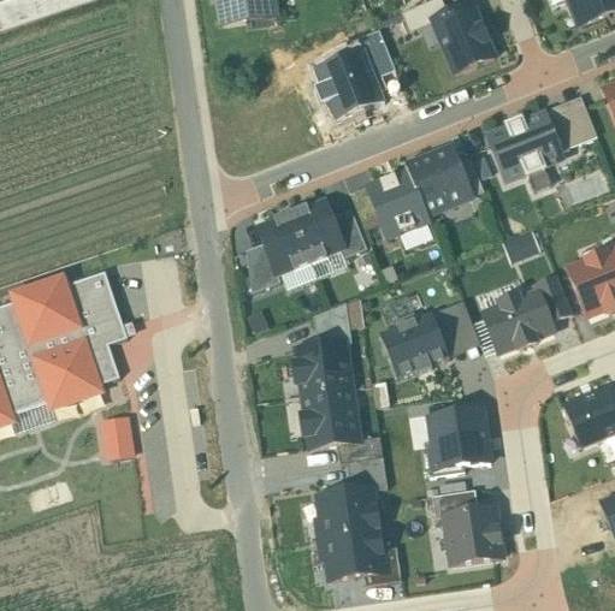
[(0,0),(0,30),(89,0),(0,0)]
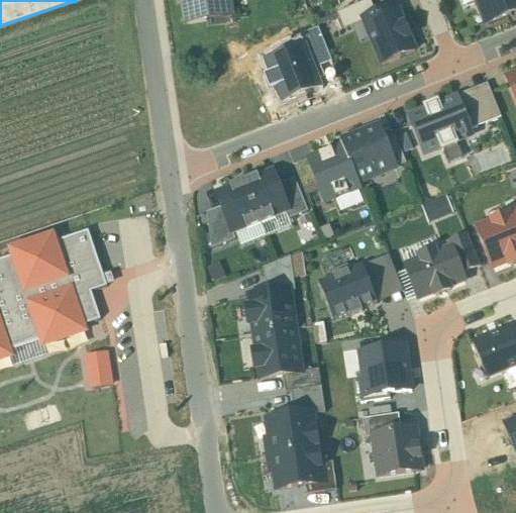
[(186,0),(184,0),(187,19),(206,17),(206,12),(231,8),(230,0),(186,0)]
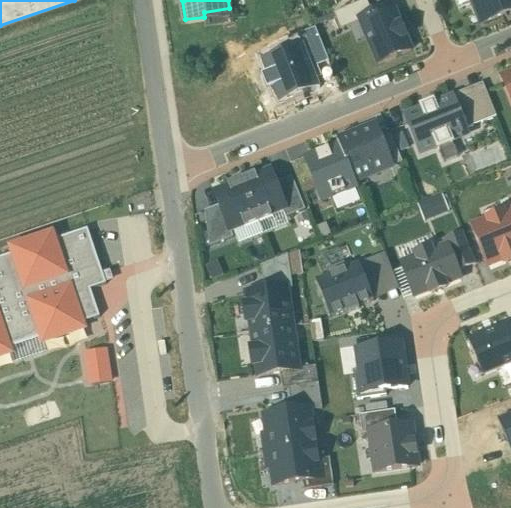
[(475,0),(483,19),(510,7),(510,0),(475,0)]
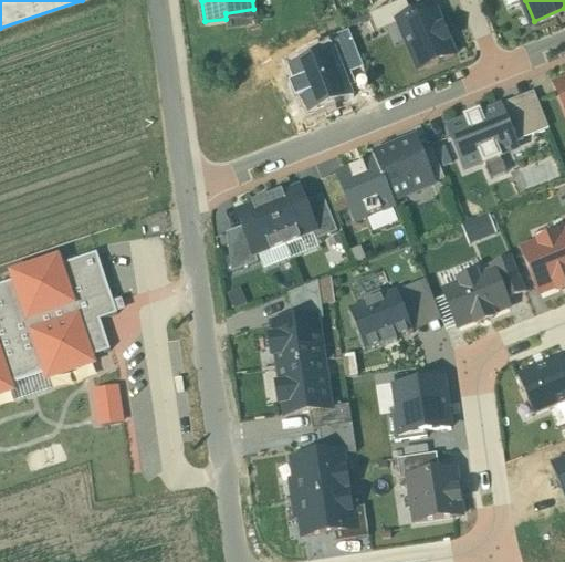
[(435,10),(400,23),(417,66),(451,53),(435,10)]
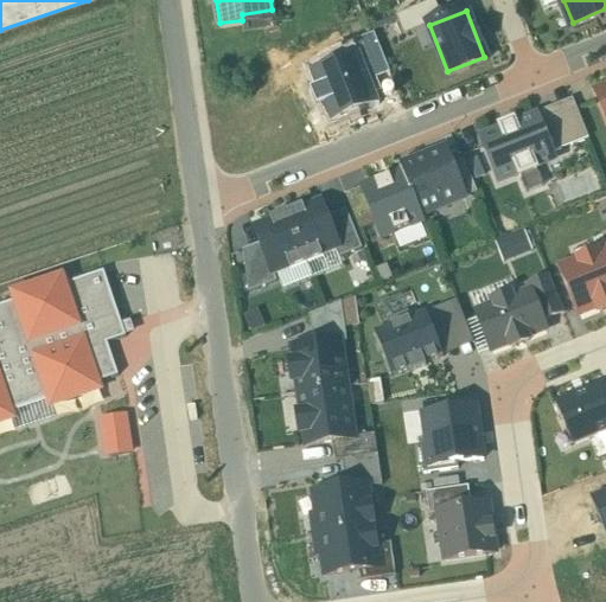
[(356,37),(361,47),(371,76),(390,69),(375,29),(356,37)]
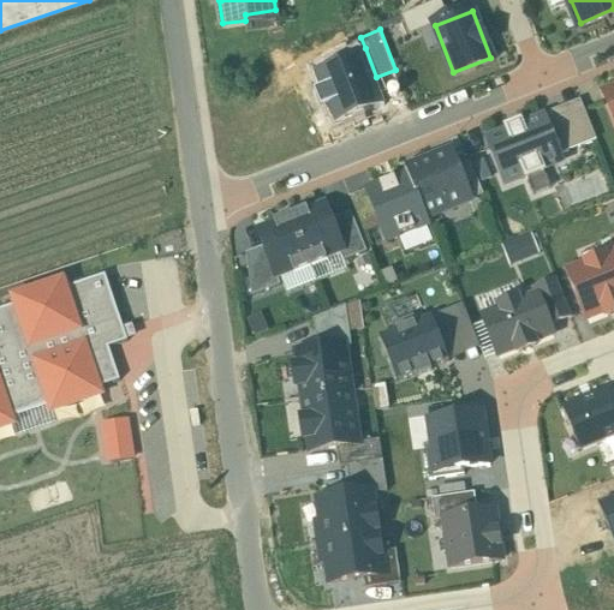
[(335,120),(385,101),(376,77),(365,48),(316,69),(322,85),(315,88),(322,105),(328,101),(335,120)]
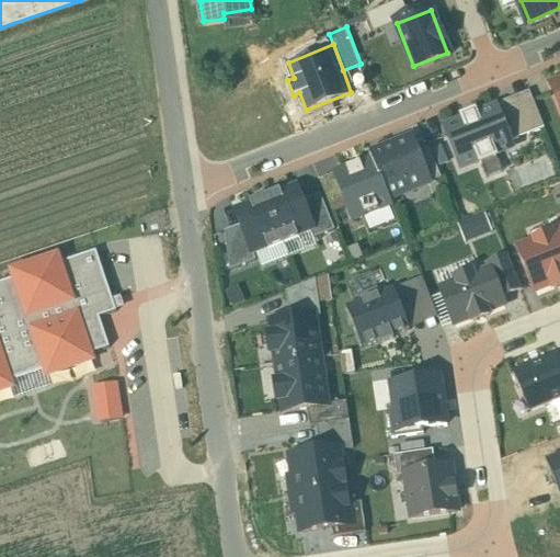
[(533,95),(500,109),(512,137),(545,124),(533,95)]
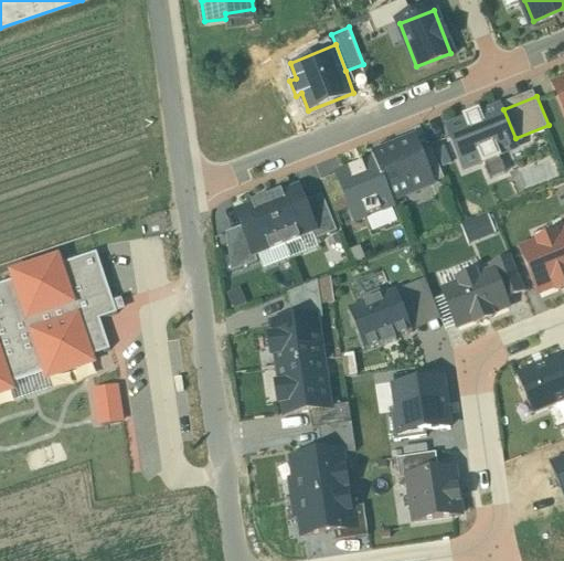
[(467,117),(447,125),(464,167),(483,159),(485,160),(500,155),(499,152),(518,145),(515,138),(503,109),(501,103),(480,112),(467,117)]
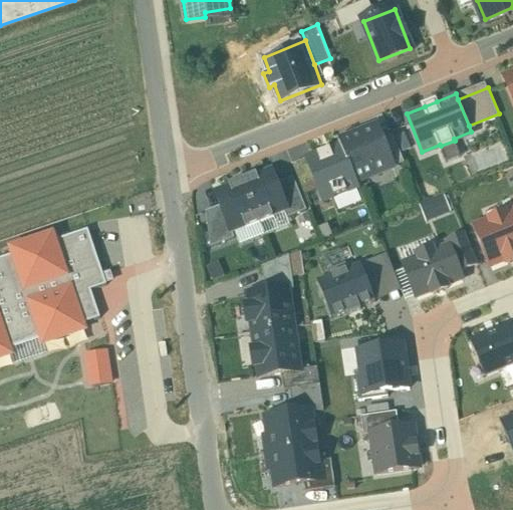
[(382,136),(377,122),(340,138),(341,142),(356,179),(394,164),(382,136)]
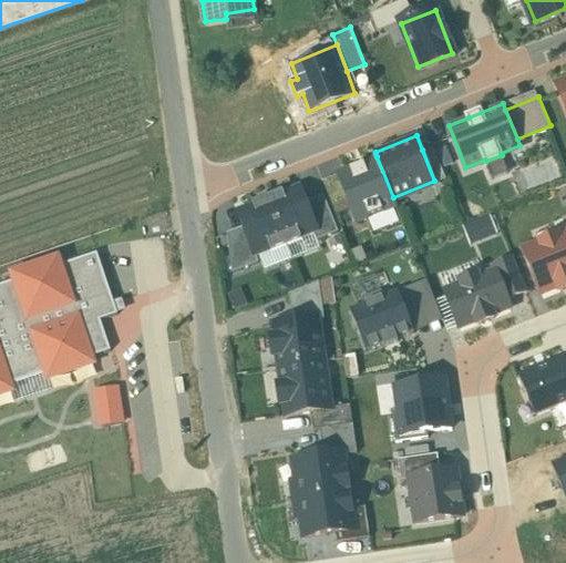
[(446,176),(434,145),(422,150),(434,181),(438,180),(446,176)]
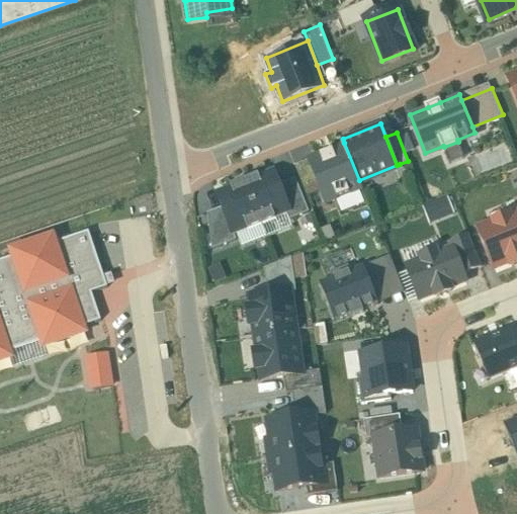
[(361,185),(359,180),(344,143),(308,157),(325,199),(361,185)]
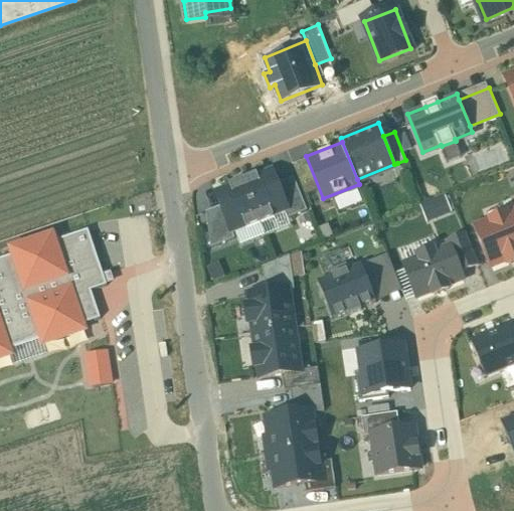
[(271,168),(244,179),(260,218),(287,208),(271,168)]
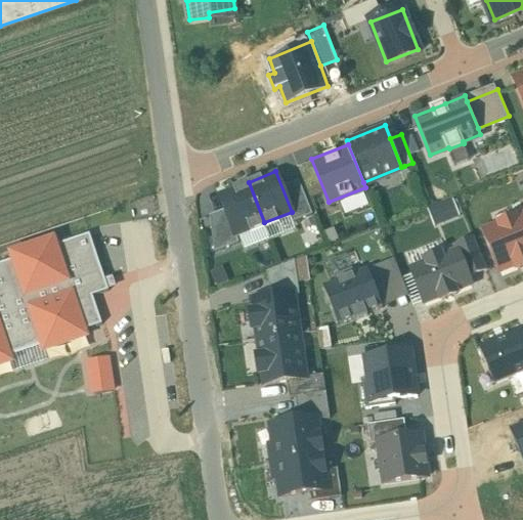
[(264,222),(249,182),(222,192),(237,232),(264,222)]
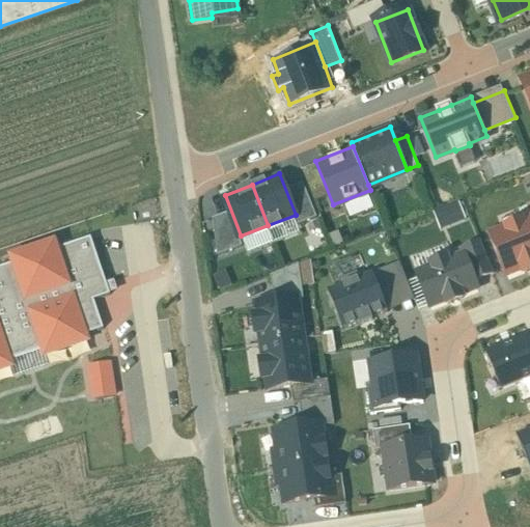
[(529,213),(489,230),(506,275),(529,265),(529,213)]
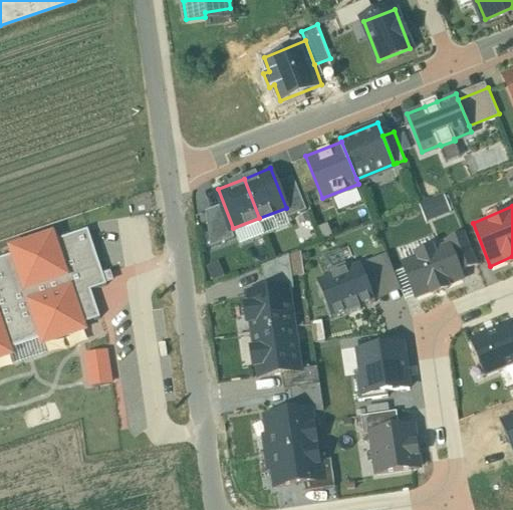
[(107,282),(88,227),(55,238),(53,232),(12,246),(14,252),(0,256),(0,354),(12,351),(15,360),(47,350),(44,340),(85,326),(83,320),(100,315),(91,287),(107,282)]
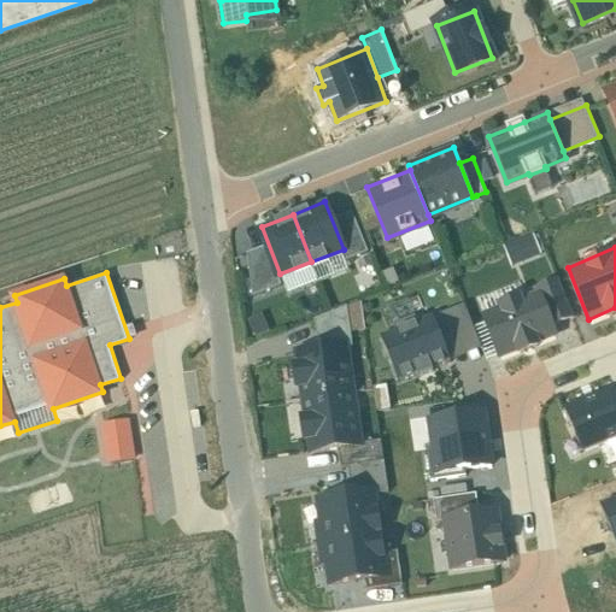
[(482,311),(499,355),(557,333),(539,288),(482,311)]
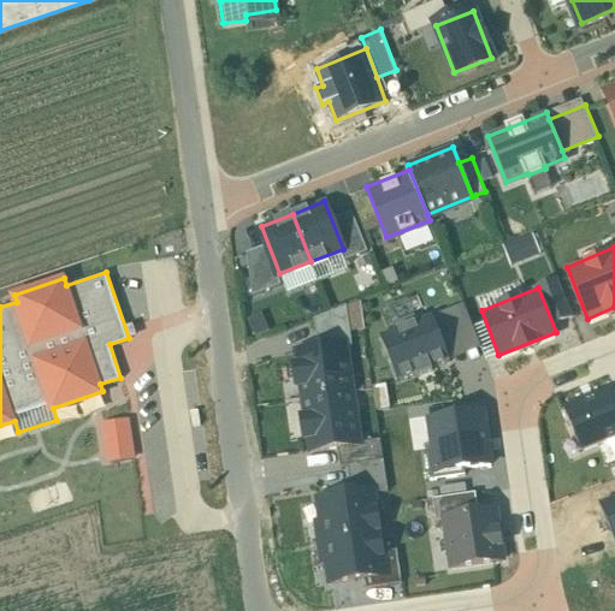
[(380,336),(398,378),(451,355),(433,314),(380,336)]
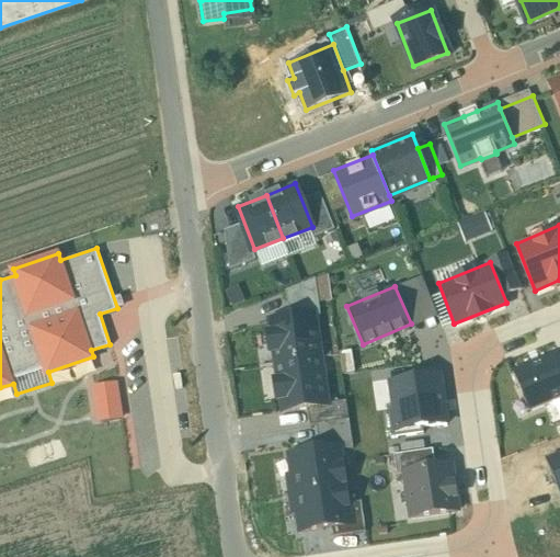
[(324,355),(318,309),(266,316),(273,363),(324,355)]
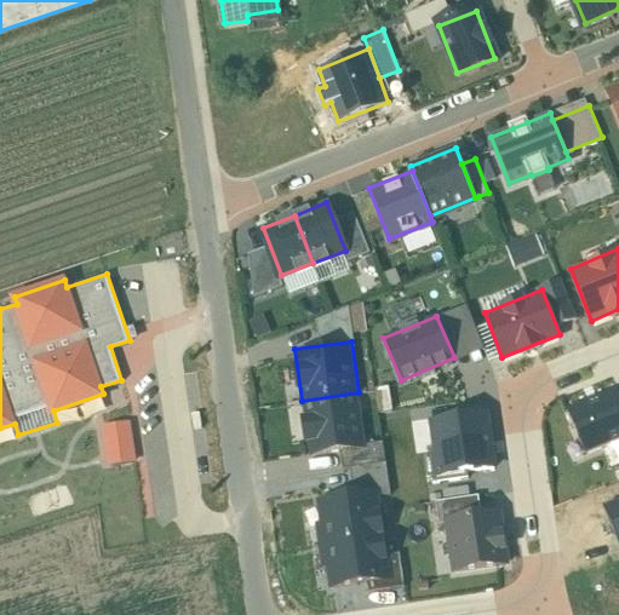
[(571,411),(588,449),(618,434),(618,392),(617,389),(571,411)]
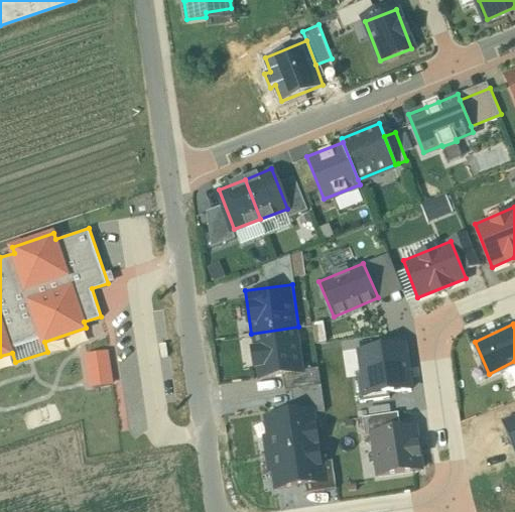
[(304,369),(298,327),(251,334),(257,376),(304,369)]
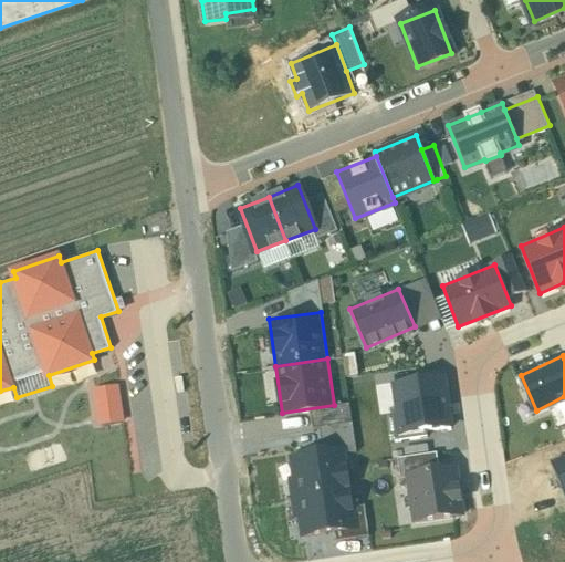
[(401,432),(452,425),(447,376),(395,383),(401,432)]
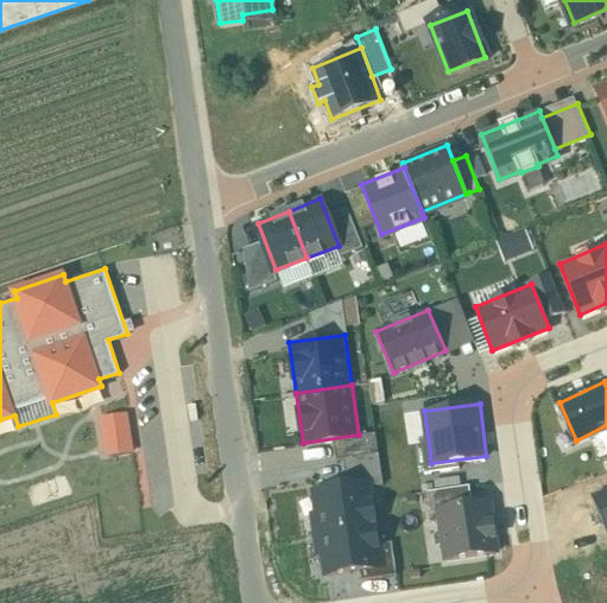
[(131,449),(126,412),(105,414),(109,452),(131,449)]
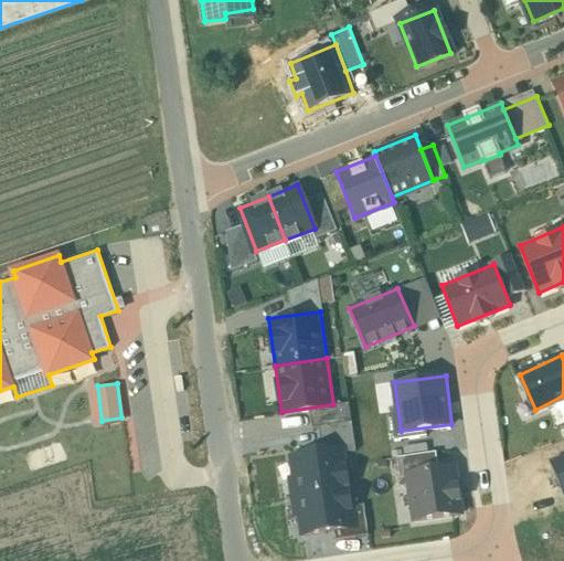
[(350,484),(344,445),(290,452),(296,491),(350,484)]
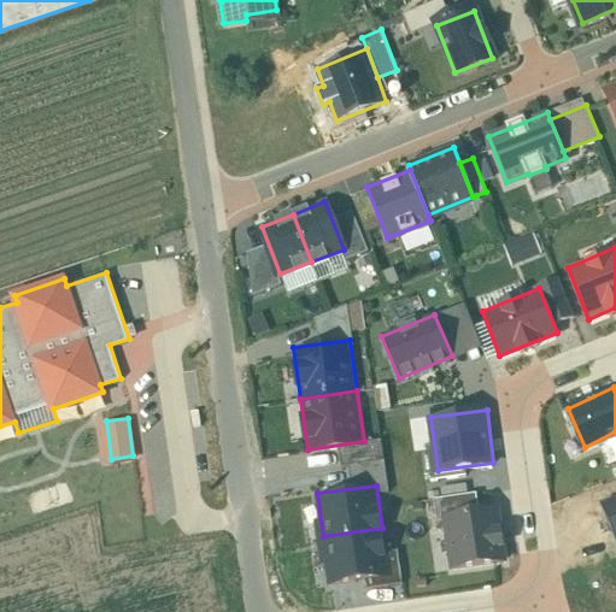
[(615,498),(605,502),(615,528),(615,498)]
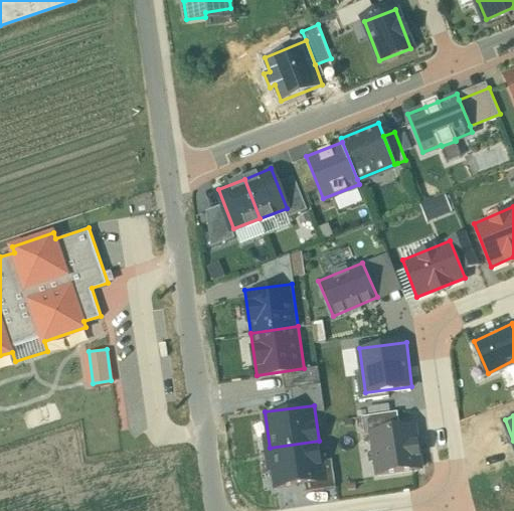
[(374,433),(380,471),(419,465),(413,427),(374,433)]
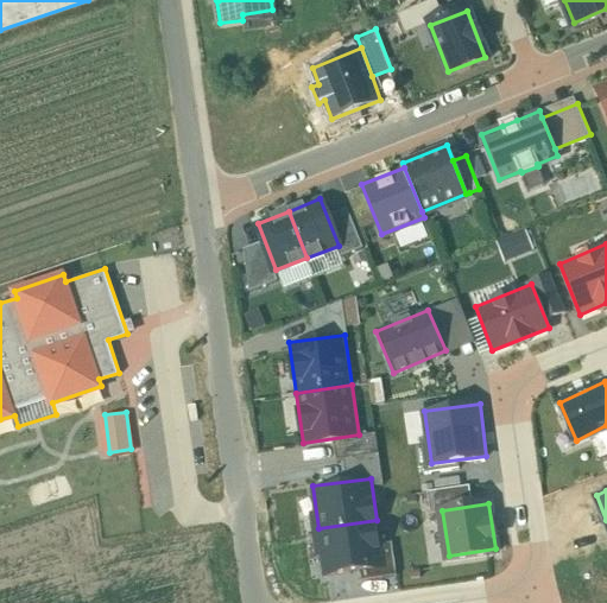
[(381,563),(377,520),(318,528),(323,570),(381,563)]
